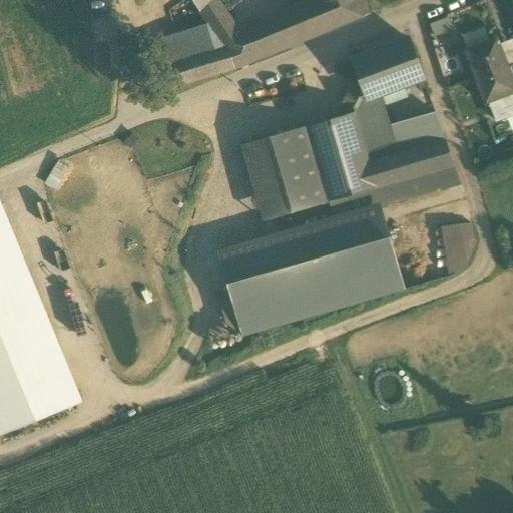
[(191,0),(199,12),(211,0),(191,0)]
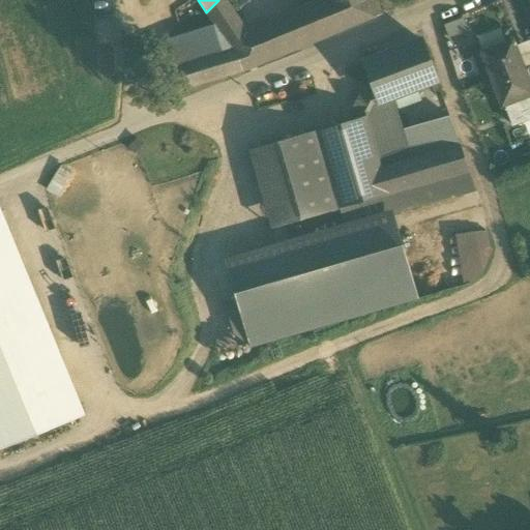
[(239,21),(225,0),(218,0),(206,12),(217,30),(239,21)]
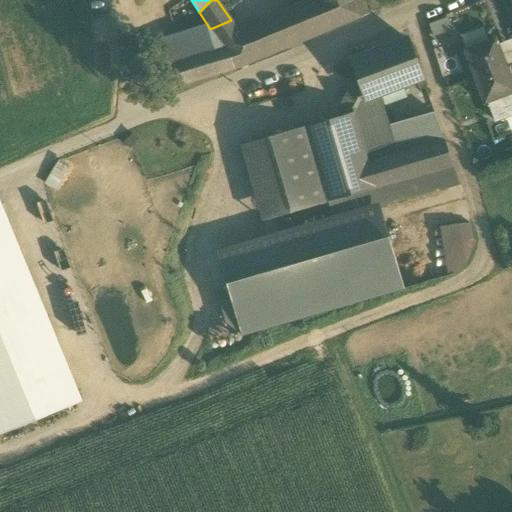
[(309,0),(296,6),(312,38),(368,15),(361,0),(309,0)]
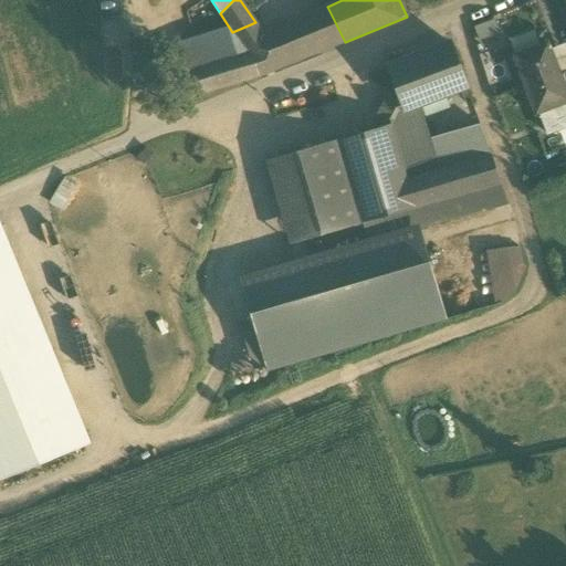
[(327,7),(304,17),(321,52),(345,42),(327,7)]
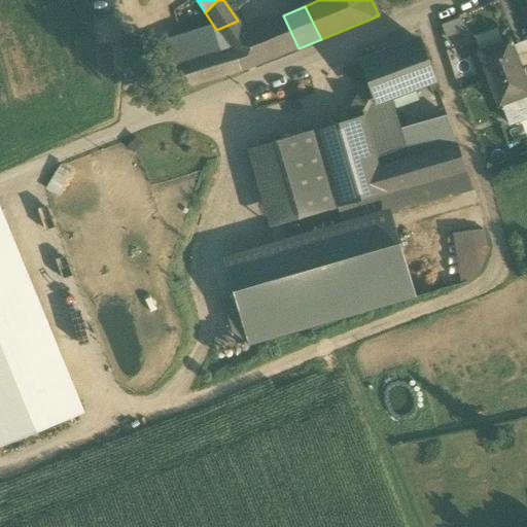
[(245,32),(224,41),(230,50),(243,71),(244,72),(299,48),(283,15),(245,32)]
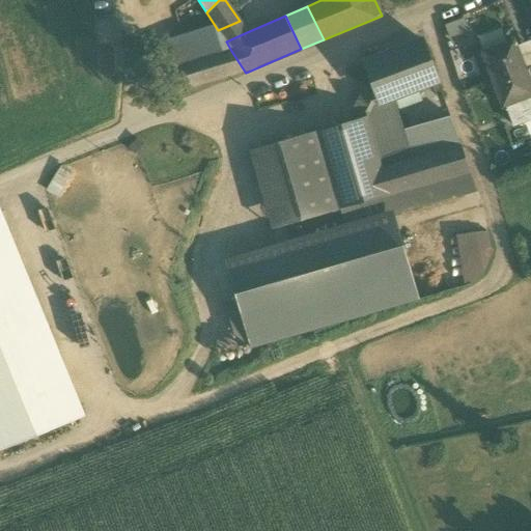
[(464,18),(444,26),(450,40),(470,32),(464,18)]
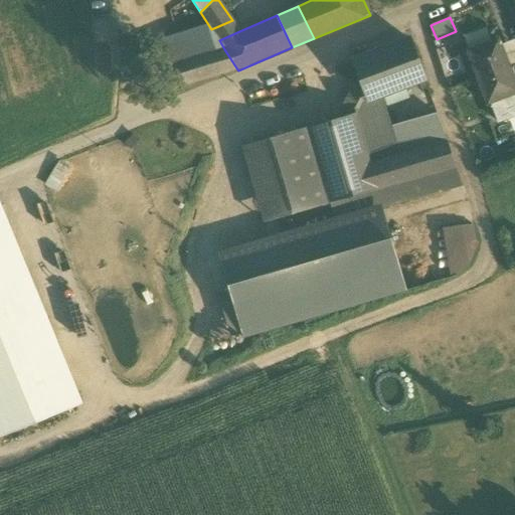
[(211,29),(215,34),(219,40),(239,31),(232,20),(211,29)]
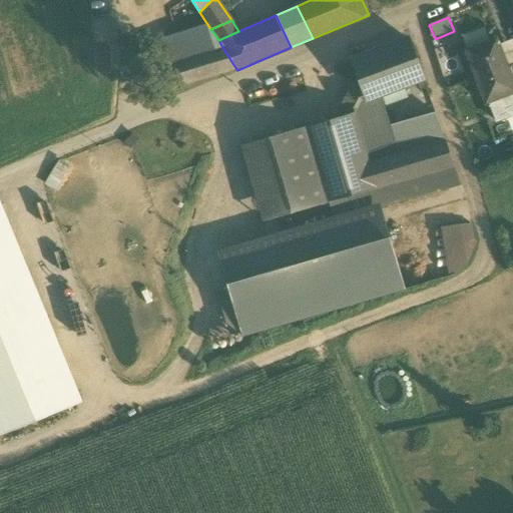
[(461,36),(466,51),(489,43),(484,28),(461,36)]
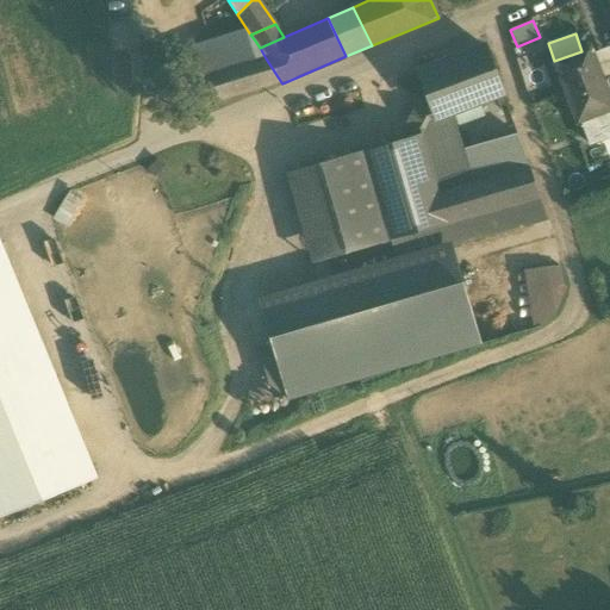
[(217,54),(222,72),(266,58),(260,48),(255,41),(217,54)]
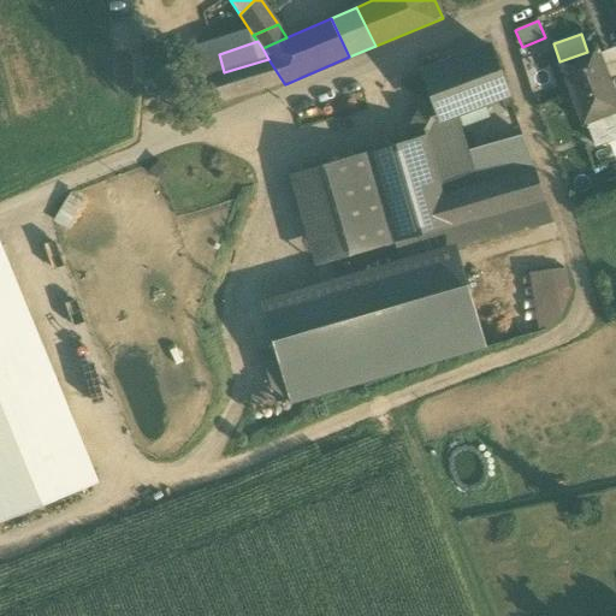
[(437,111),(440,120),(455,116),(508,95),(490,47),(424,72),(437,111)]
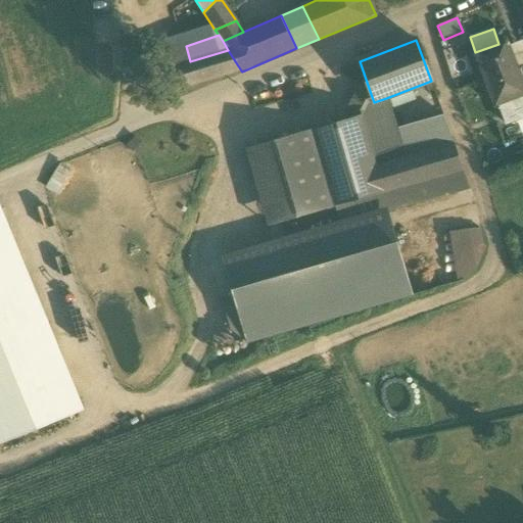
[(475,52),(484,79),(516,67),(509,48),(506,41),(498,44),(475,52)]
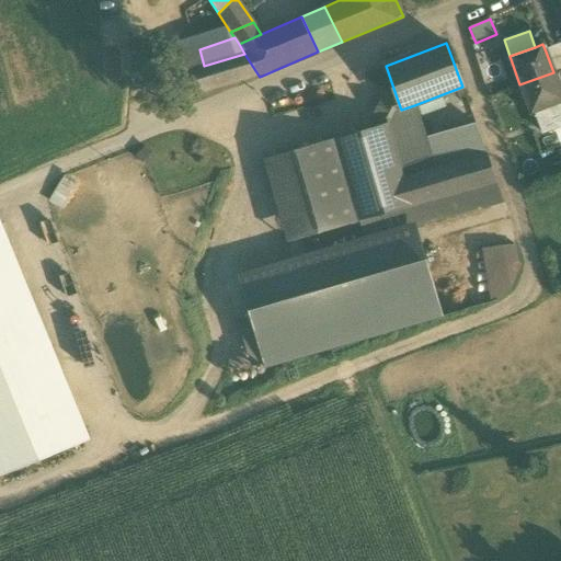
[(560,46),(560,45),(546,52),(553,72),(560,69),(560,46)]
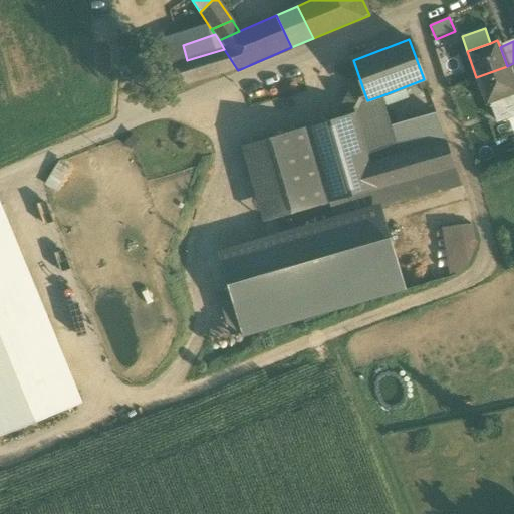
[(237,69),(224,49),(187,60),(149,72),(156,94),(237,69)]
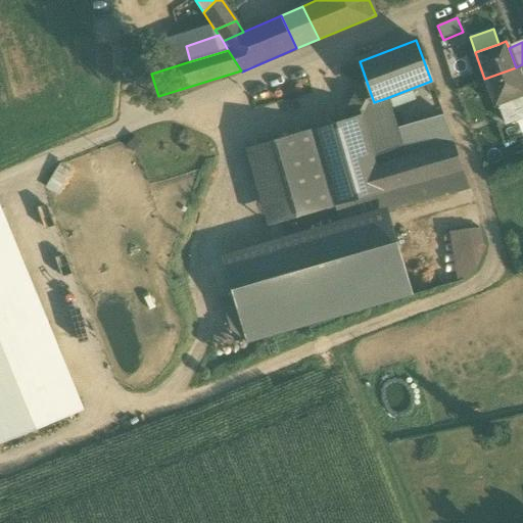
[(522,84),(516,67),(484,79),(494,106),(497,105),(522,95),(522,84)]
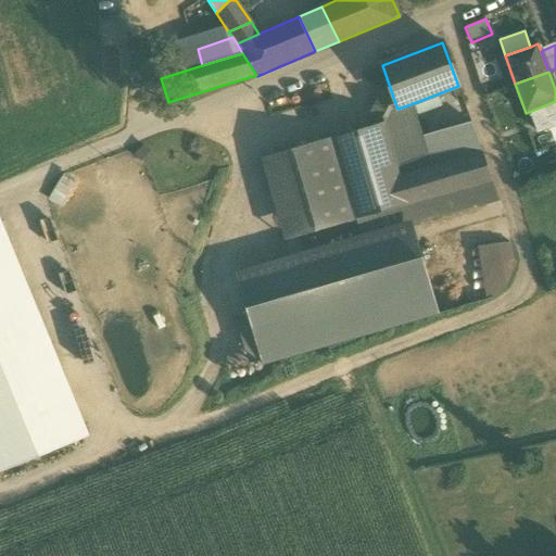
[(378,117),(386,103),(377,99),(370,113),(378,117)]
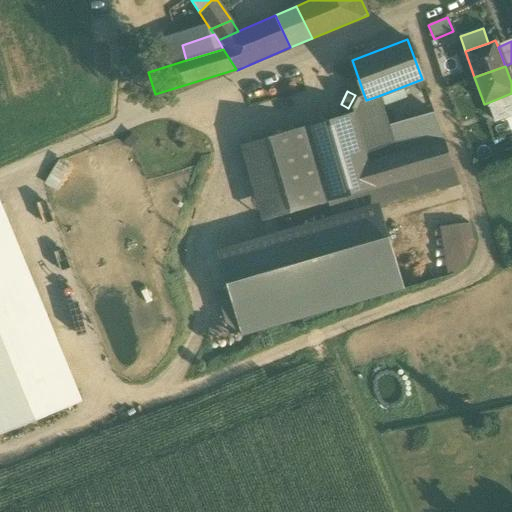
[(352,113),(360,143),(389,134),(386,124),(378,96),(366,100),(363,92),(355,95),(348,108),(350,114),(352,113)]
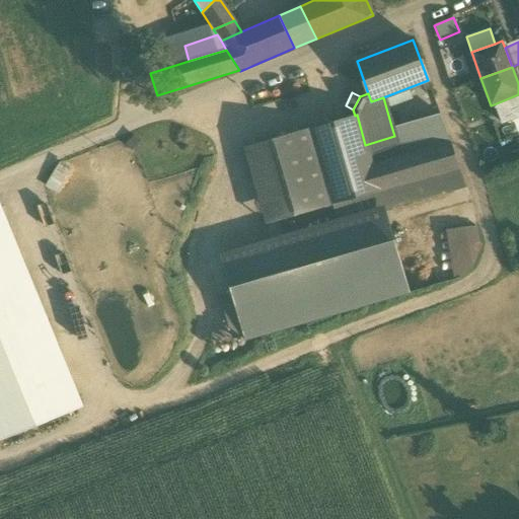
[(518,94),(494,104),(501,123),(512,119),(518,115),(518,94)]
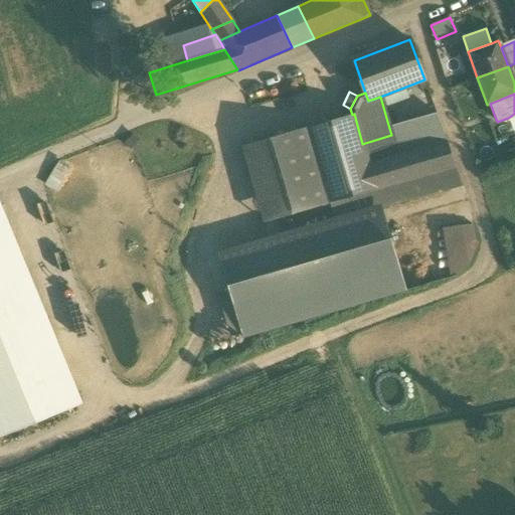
[(391,135),(397,156),(421,149),(417,137),(443,130),(437,113),(388,125),(391,135)]
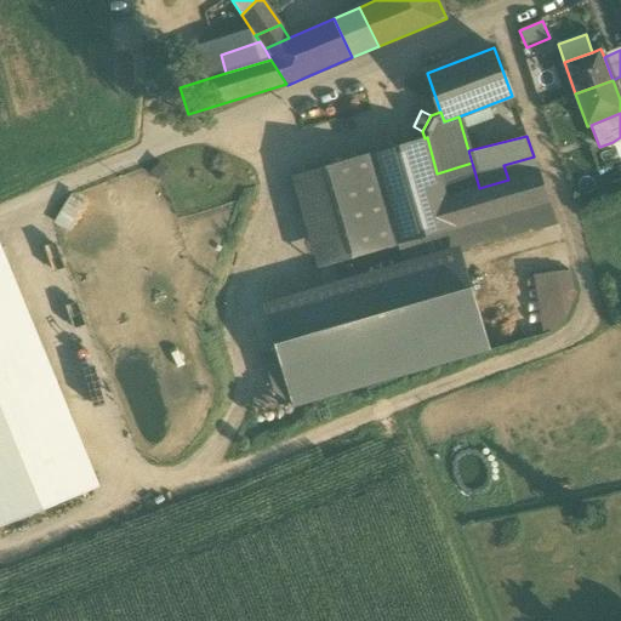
[(425,138),(371,154),(398,246),(454,229),(550,201),(548,198),(541,175),(540,171),(508,180),(479,188),(444,199),(437,174),(427,137),(425,138)]
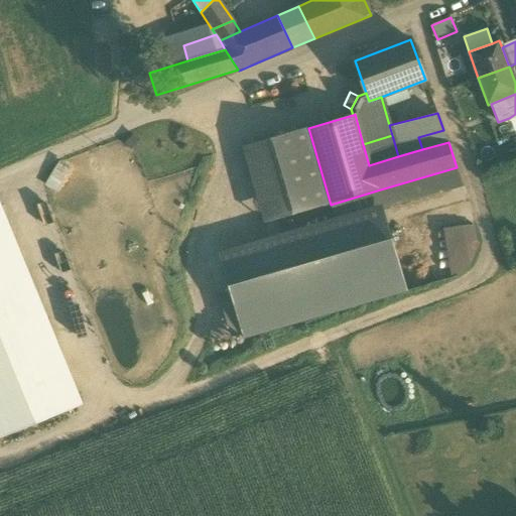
[(265,224),(331,205),(308,128),(243,147),(265,224)]
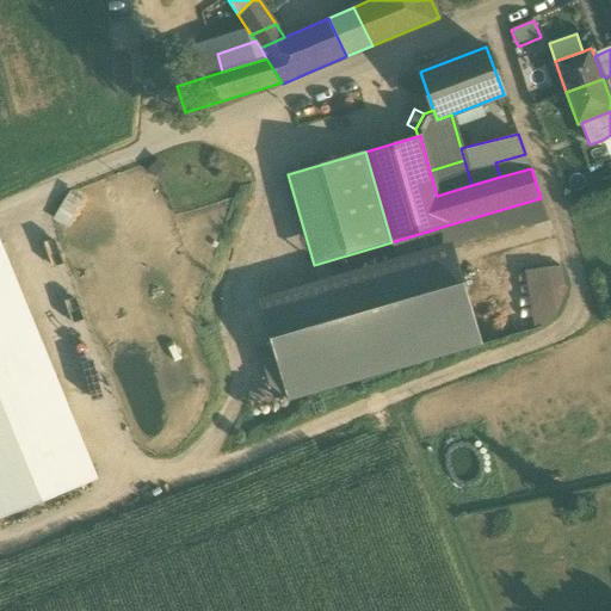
[(495,162),(500,177),(531,168),(525,154),(495,162)]
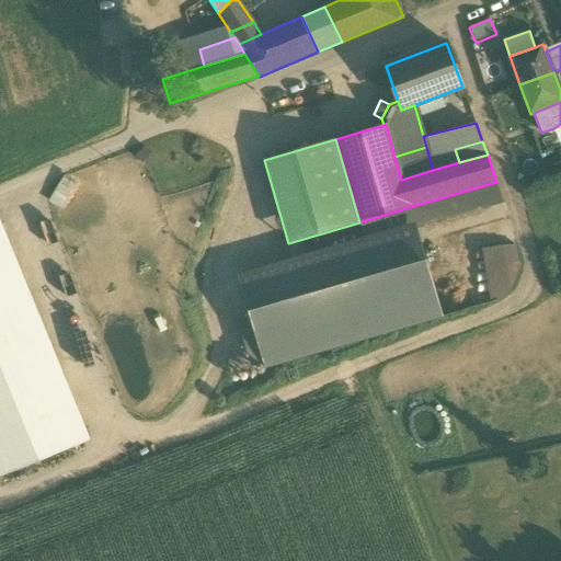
[(433,170),(426,147),(395,157),(401,180),(433,170)]
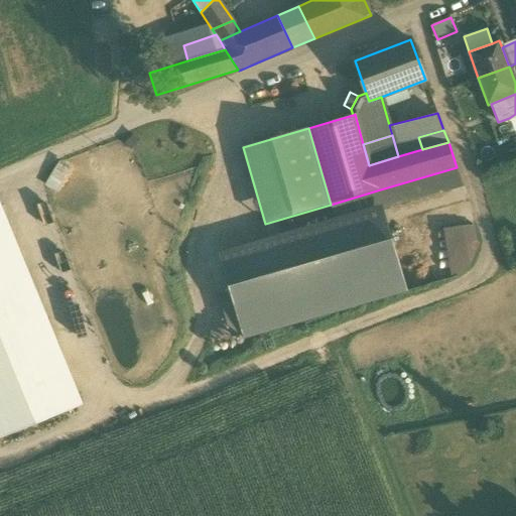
[(58,159),(47,185),(59,189),(71,164),(58,159)]
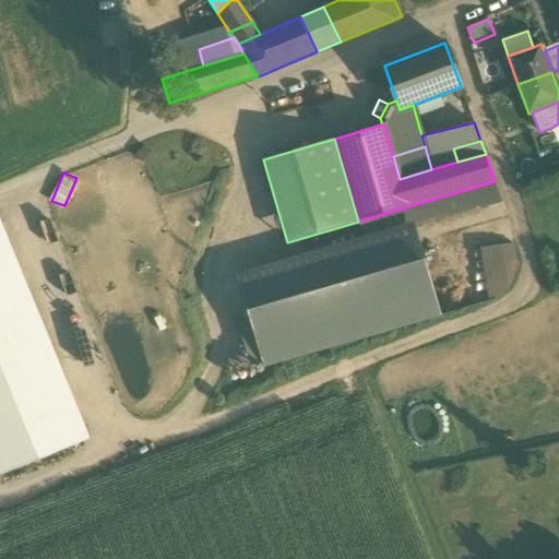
[(501,201),(495,181),(408,206),(358,222),(363,240),(501,201)]
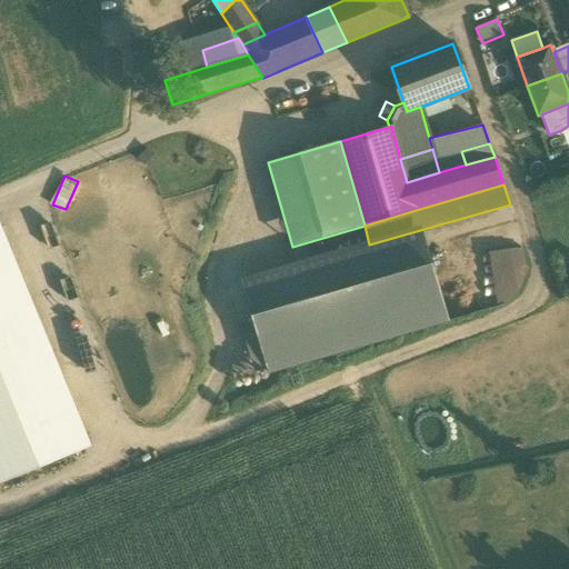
[(0,222),(0,483),(92,446),(0,222)]
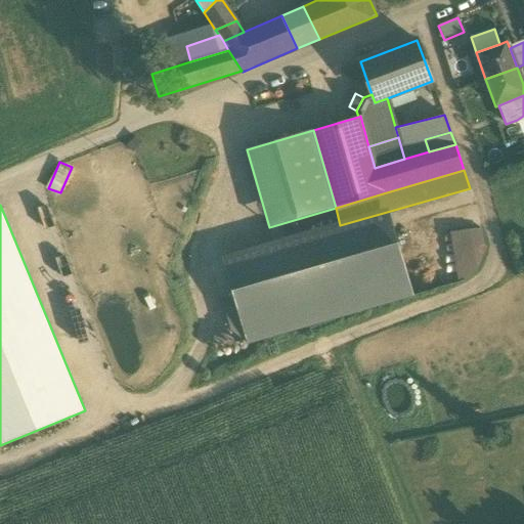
[(222,257),(229,281),(394,232),(388,209),(222,257)]
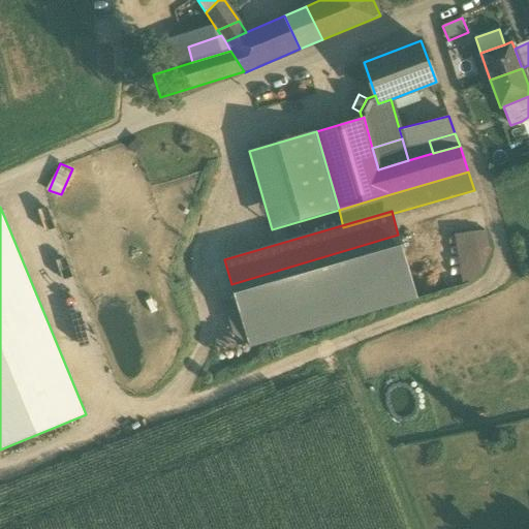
[(456,235),(462,284),(476,280),(484,270),(490,253),(486,230),(456,235)]
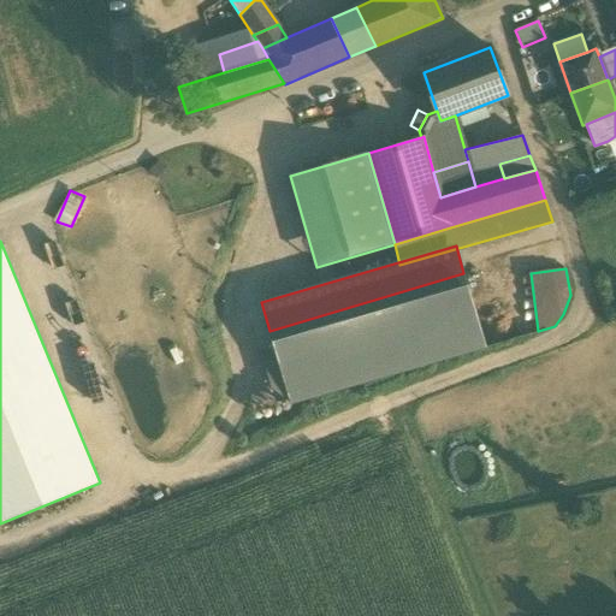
[(274,348),(290,400),(484,343),(463,273),(270,331),(274,348)]
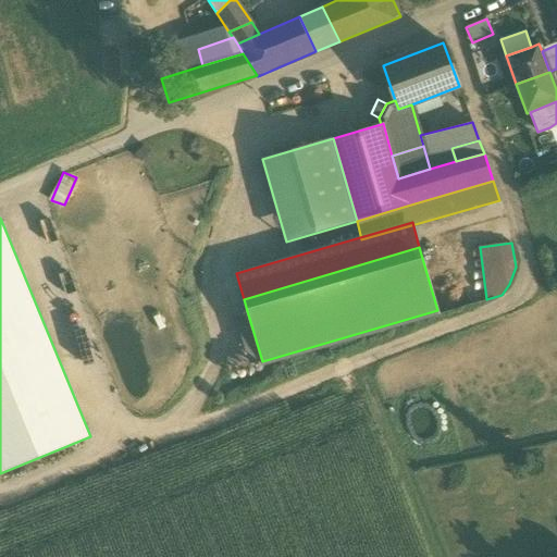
[(440,314),(437,310),(262,361),(263,366),(440,314)]
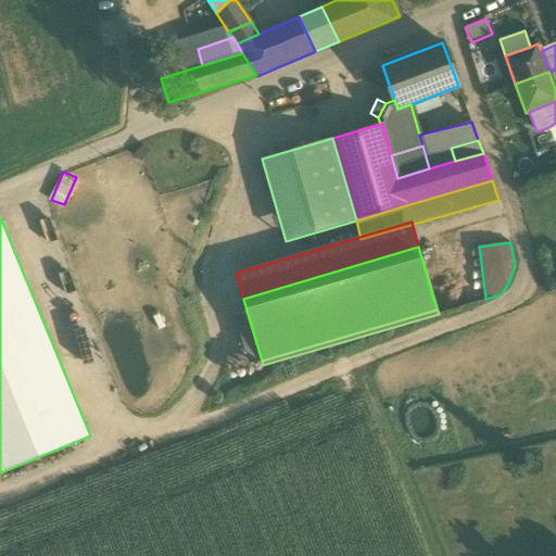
[(249,364),(262,361),(248,314),(235,317),(249,364)]
